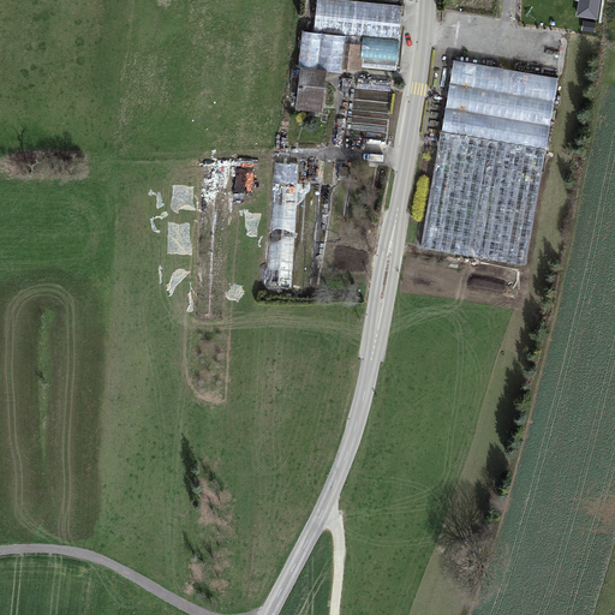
[(405,5),(359,0),(318,0),(316,29),(401,37),(405,5)]
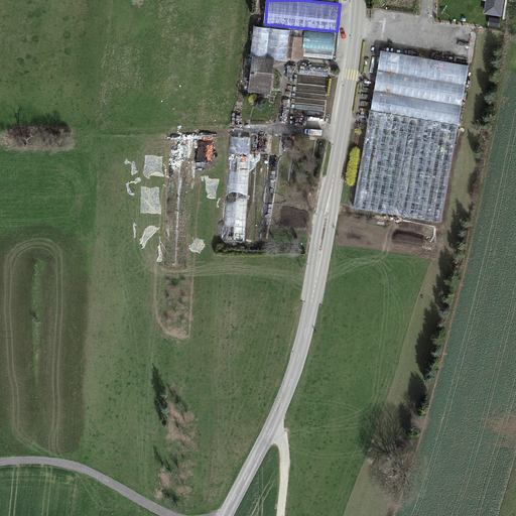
[(502,0),(486,0),(485,13),(500,15),(502,0)]
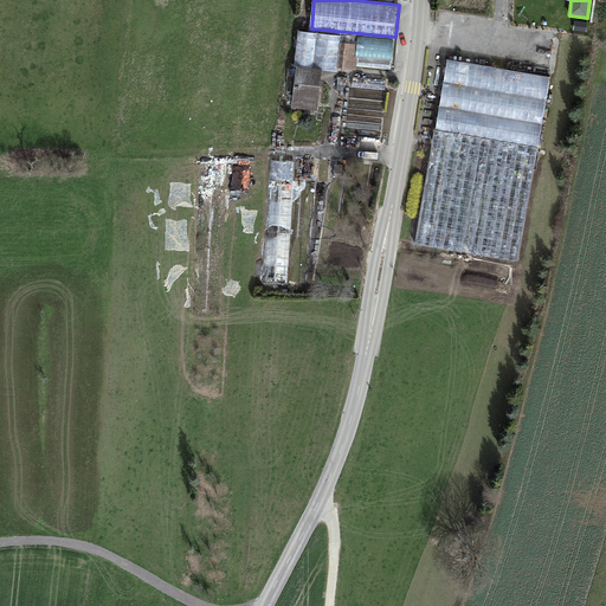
[(342,34),(298,31),(296,60),(340,64),(342,34)]
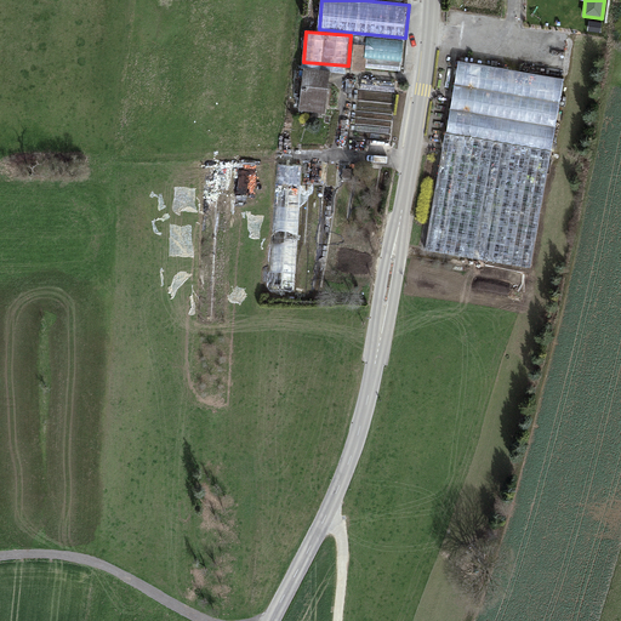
[(404,43),(369,39),(366,58),(403,62),(404,43)]
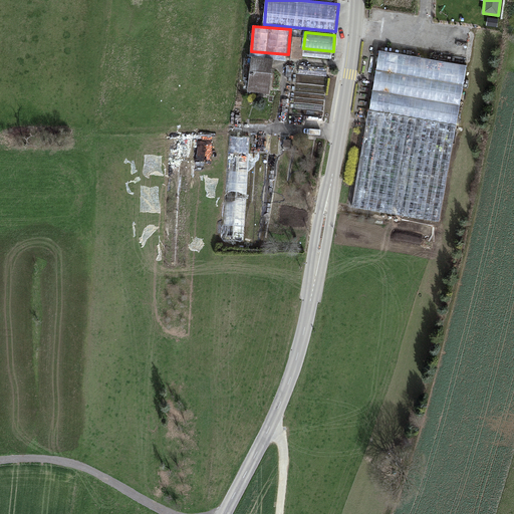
[(467,64),(381,49),(353,205),(440,220),(467,64)]
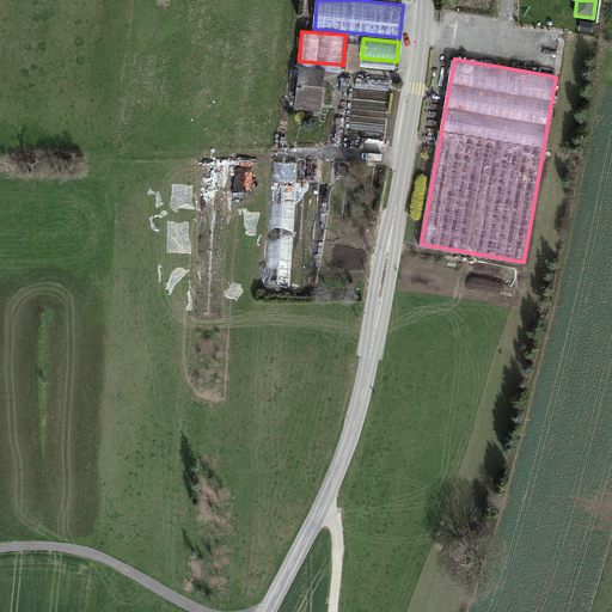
[(329,67),(299,65),(294,106),(325,110),(329,67)]
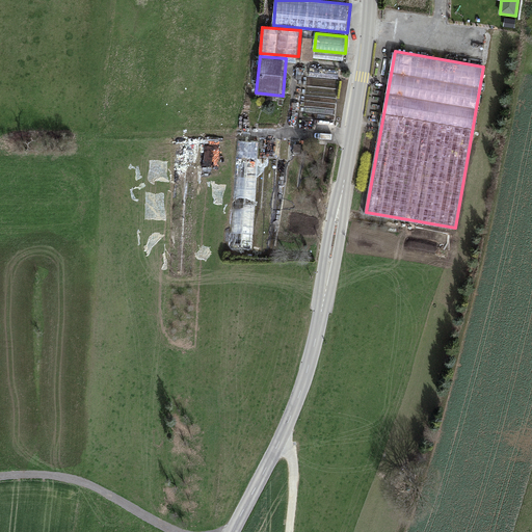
[(258,140),(237,139),(230,247),(251,248),(258,140)]
